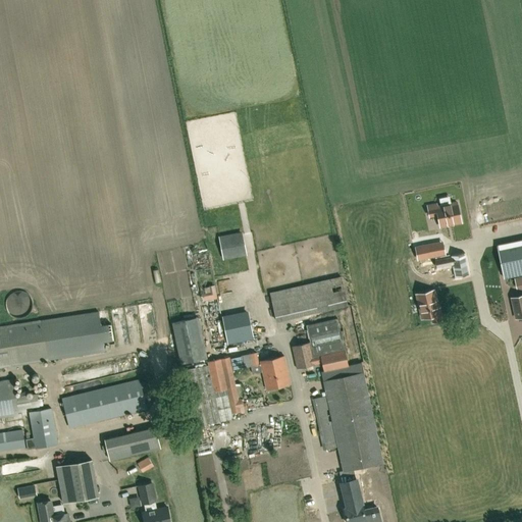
[(508,179),(519,176),(517,170),(506,173),(508,179)]
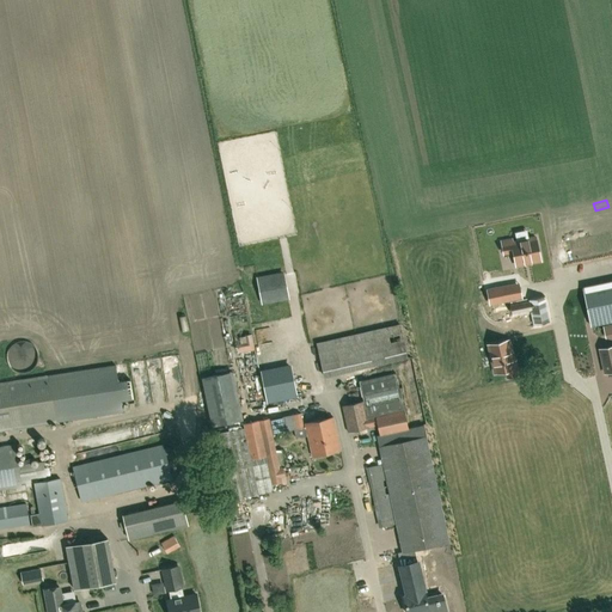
[(508,240),(510,252),(520,250),(524,264),(548,259),(546,250),(545,244),(543,236),(536,237),(526,239),(519,240),(519,238),(508,240)]
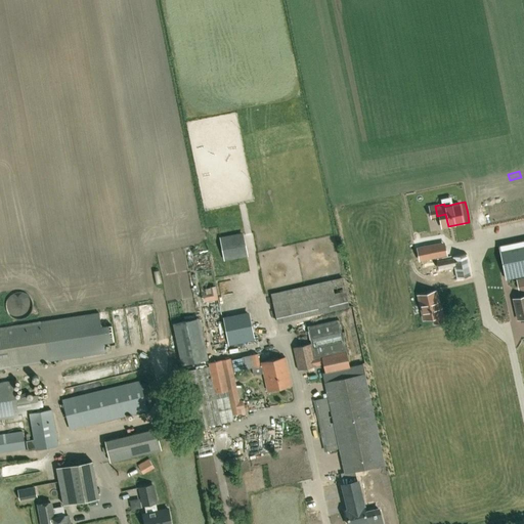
[(513,214),(500,216),(503,227),(514,224),(513,214)]
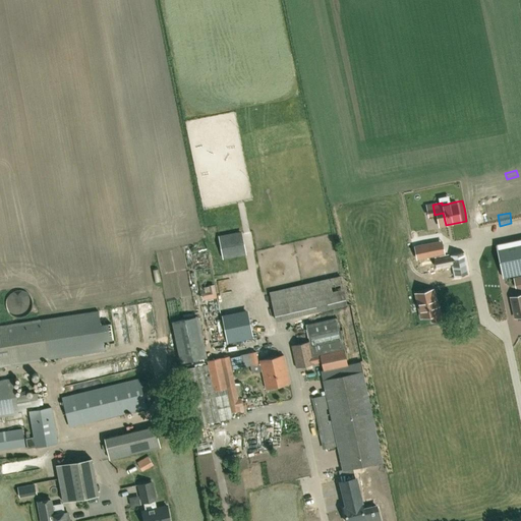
[(223,258),(246,254),(242,232),(219,236),(223,258)]
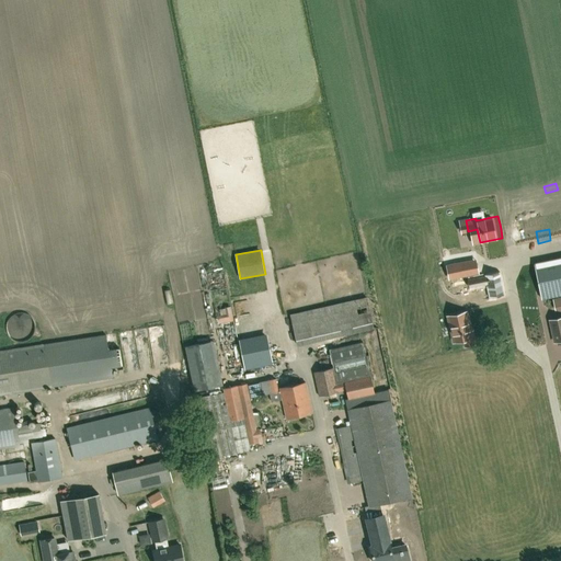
[(560,258),(535,263),(542,299),(560,295),(560,258)]
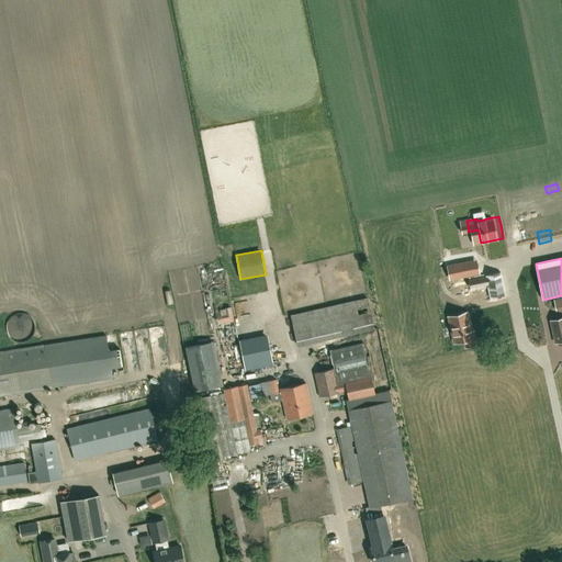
[(451,270),(454,282),(476,278),(485,276),(486,274),(484,262),(473,265),(451,270)]
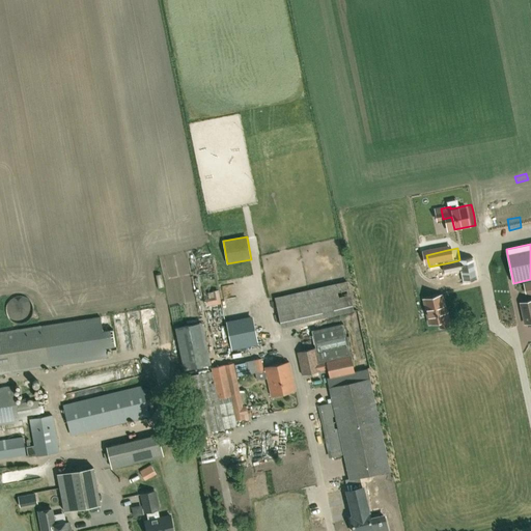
[(473,257),(458,260),(458,261),(460,270),(463,282),(477,279),(473,257)]
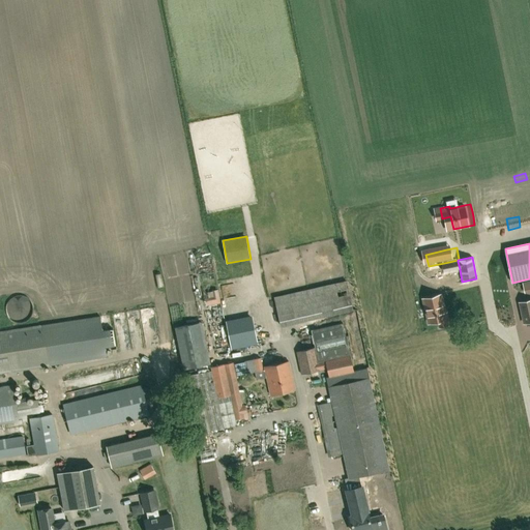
[(282,327),(353,311),(346,281),(274,297),(282,327)]
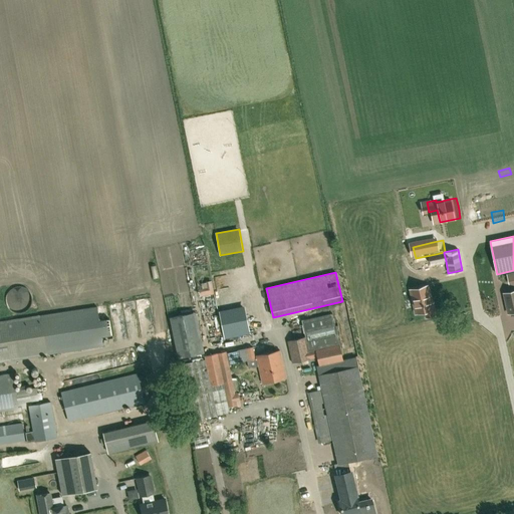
[(425,311),(426,317),(435,315),(433,304),(432,304),(427,286),(422,287),(416,288),(411,290),(416,313),(425,311)]
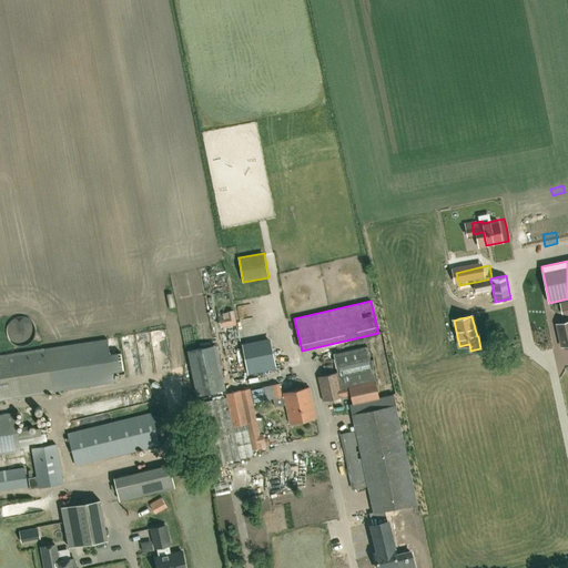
[(22,322),(24,335),(33,333),(31,320),(22,322)]
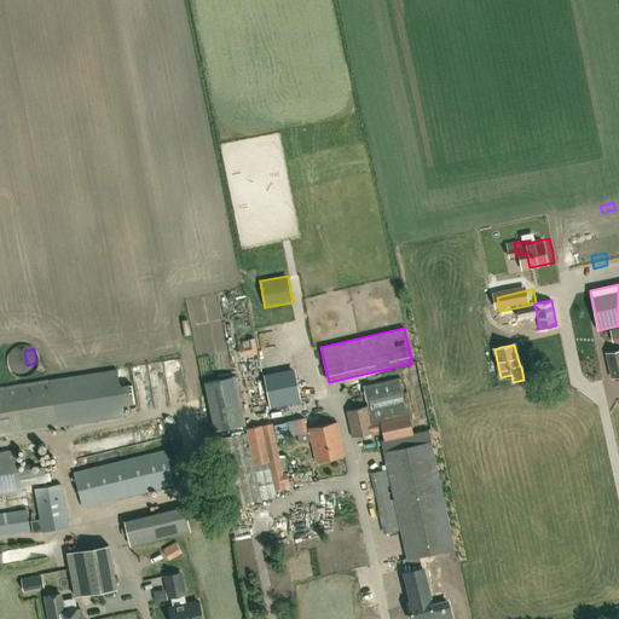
[(291,366),(302,362),(298,351),(287,356),(291,366)]
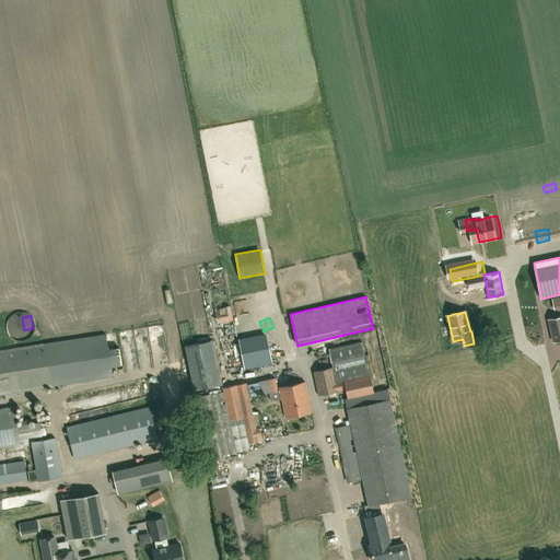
[(559,317),(549,319),(551,334),(553,342),(559,340),(559,341),(559,317)]
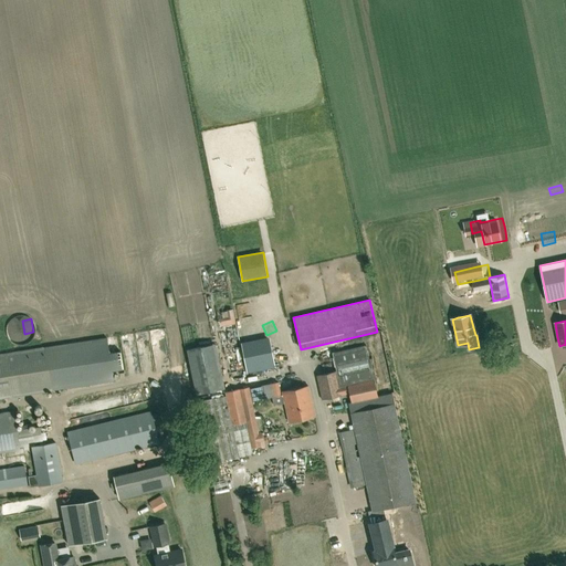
[(0,354),(0,398),(113,380),(112,370),(123,368),(121,352),(108,353),(106,338),(0,354)]
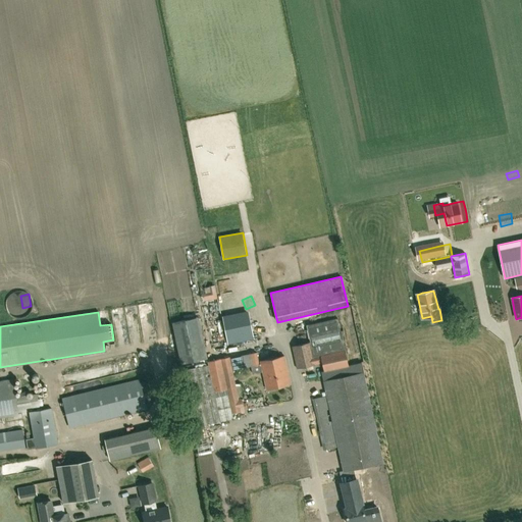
[(360,314),(361,326),(372,326),(372,313),(360,314)]
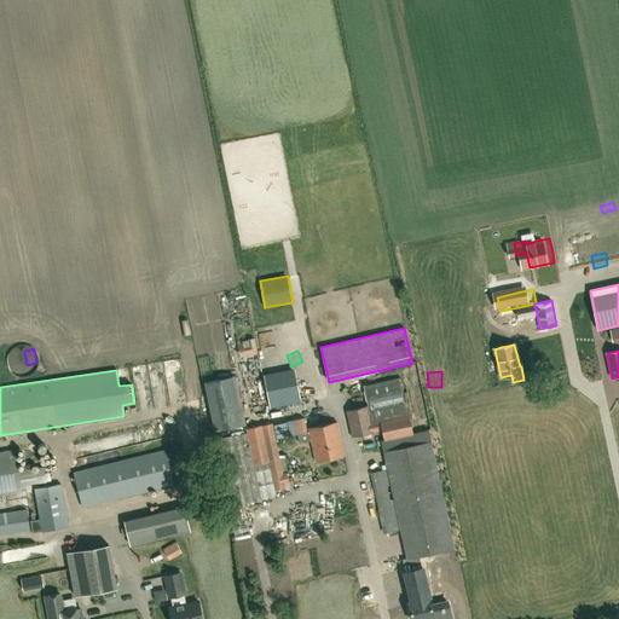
[(275,383),(287,381),(284,372),(272,376),(275,383)]
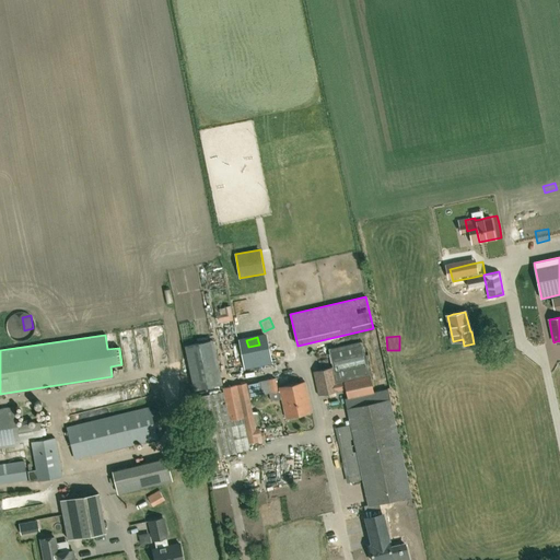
[(403,559),(408,559),(404,544),(391,547),(383,514),(382,515),(380,503),(411,496),(387,388),(373,392),(362,341),(328,349),(333,368),(313,372),(318,396),(338,391),(346,388),(348,398),(345,399),(350,424),(338,428),(350,482),(362,479),(369,505),(363,506),(366,517),(365,518),(372,545),(370,545),(373,559),(403,559)]
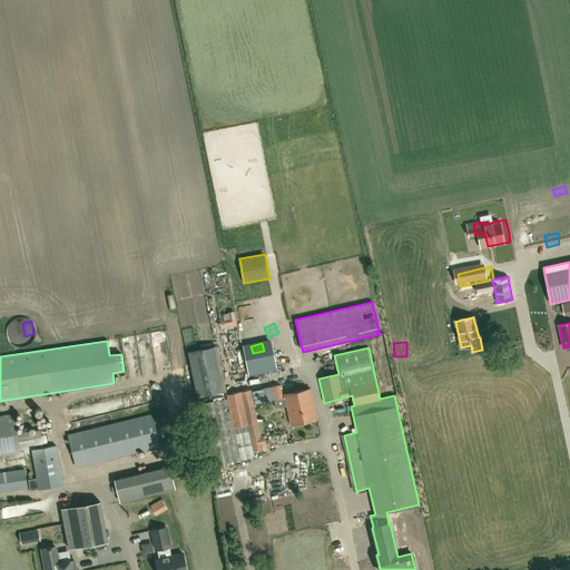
[(281,384),(272,386),(274,396),(283,395),(281,384)]
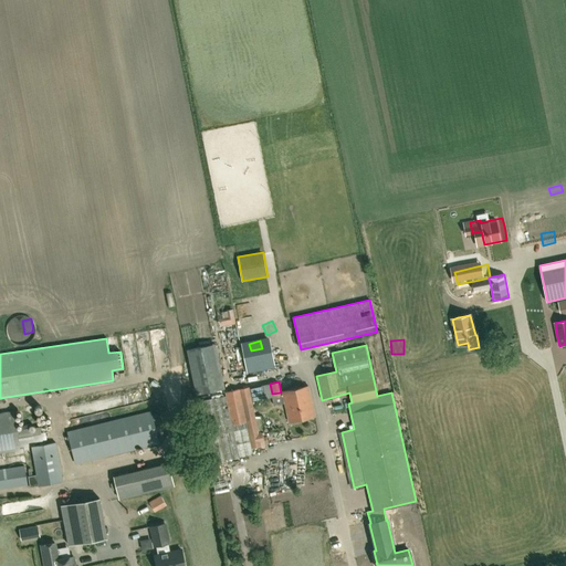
[(253,453),(252,448),(261,446),(249,387),(226,392),(226,395),(199,401),(212,462),(210,463),(216,491),(228,488),(222,460),(253,453)]
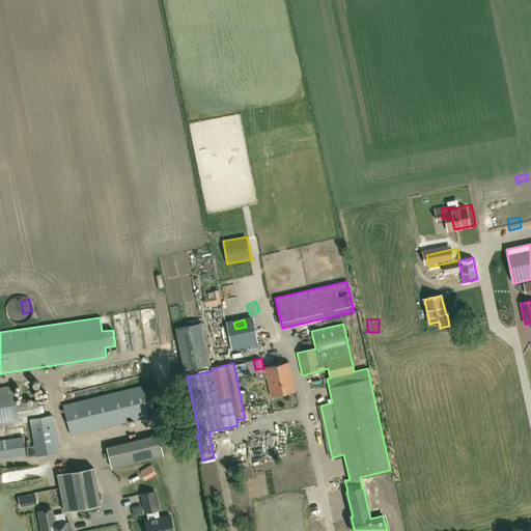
[(271,396),(296,391),(289,363),(264,368),(271,396)]
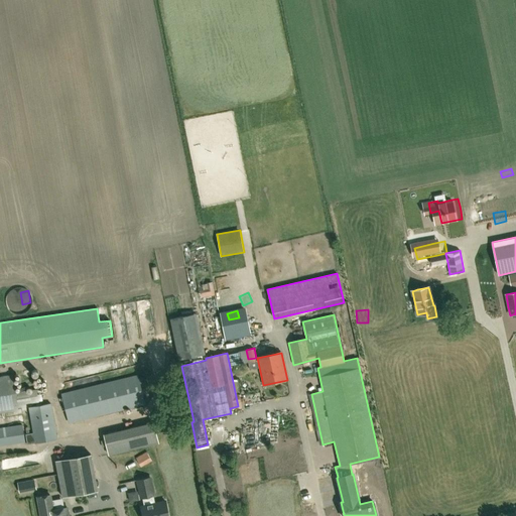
[(92,365),(97,371),(102,366),(97,360),(92,365)]
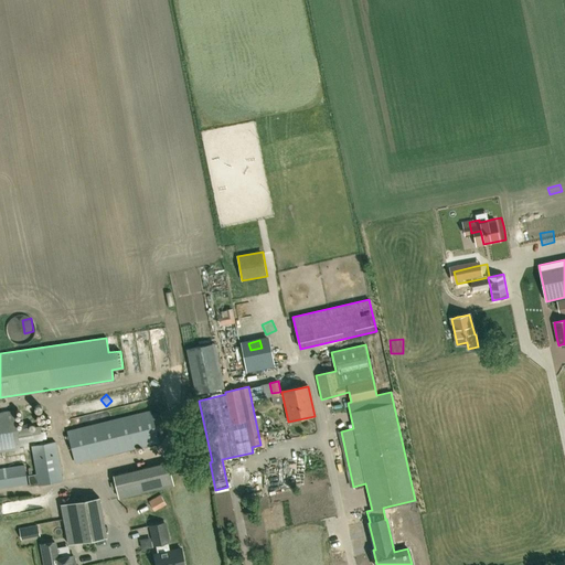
[(24,428),(24,429),(17,430),(13,412),(0,413),(0,451),(20,448),(19,444),(43,439),(41,426),(24,428)]
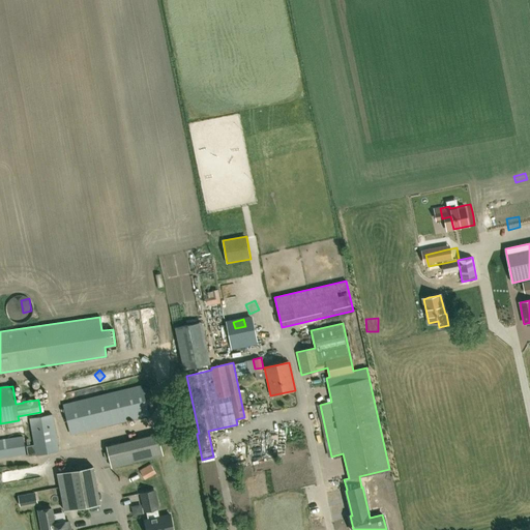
[(70,434),(149,415),(142,386),(63,405),(70,434)]
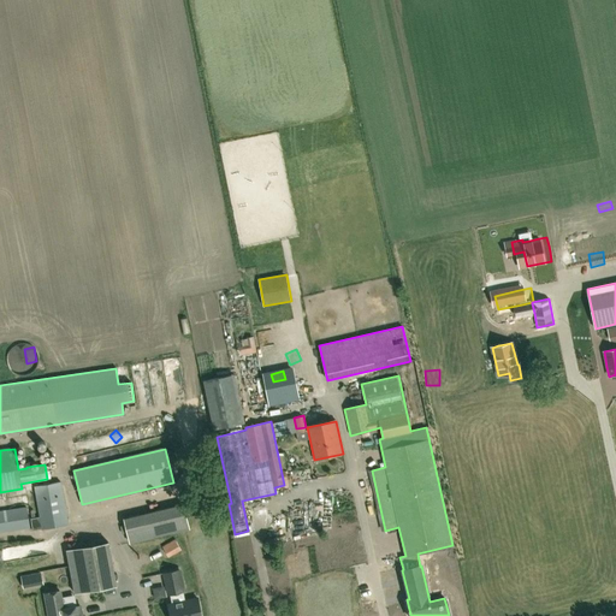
[(34,486),(39,516),(30,519),(33,531),(41,529),(69,525),(61,481),(34,486)]
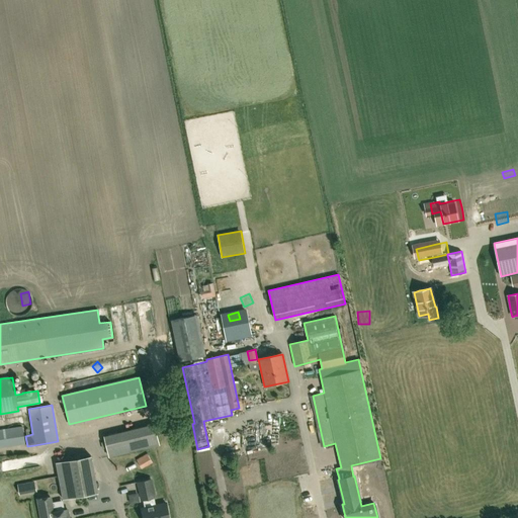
[(109,456),(159,444),(156,432),(154,424),(104,436),(109,456)]
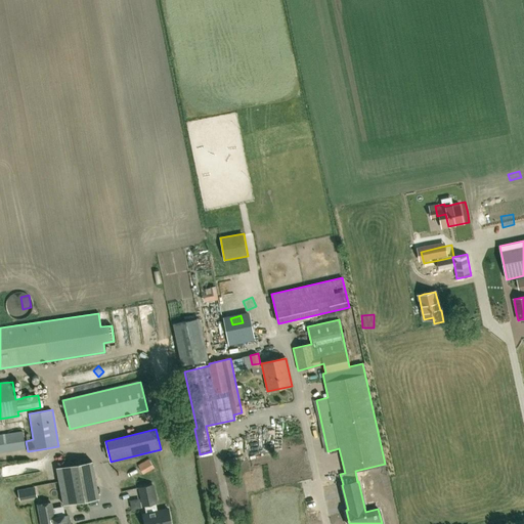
[(0,452),(26,448),(23,432),(0,435),(0,452)]
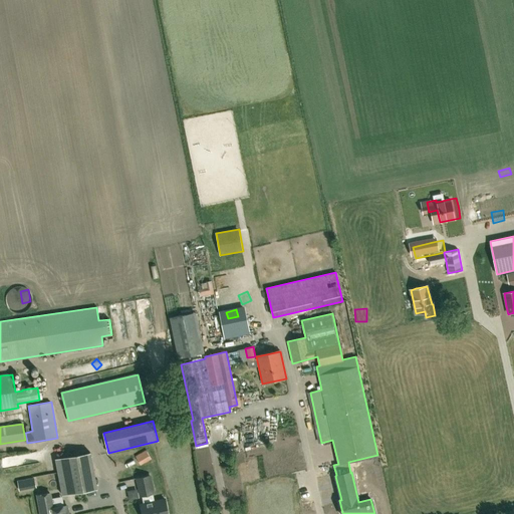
[(141,466),(152,459),(147,450),(136,457),(141,466)]
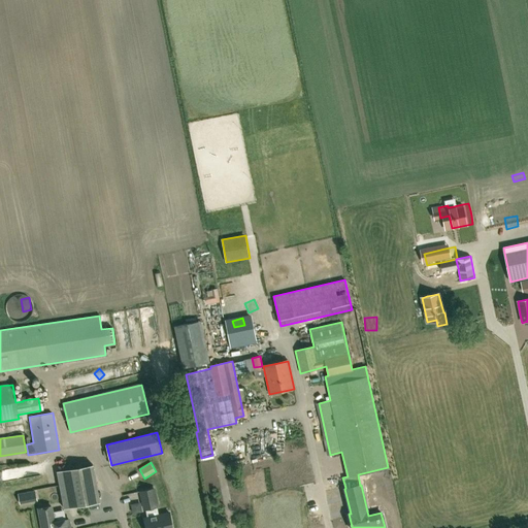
[(64,508),(100,501),(93,465),(57,471),(64,508)]
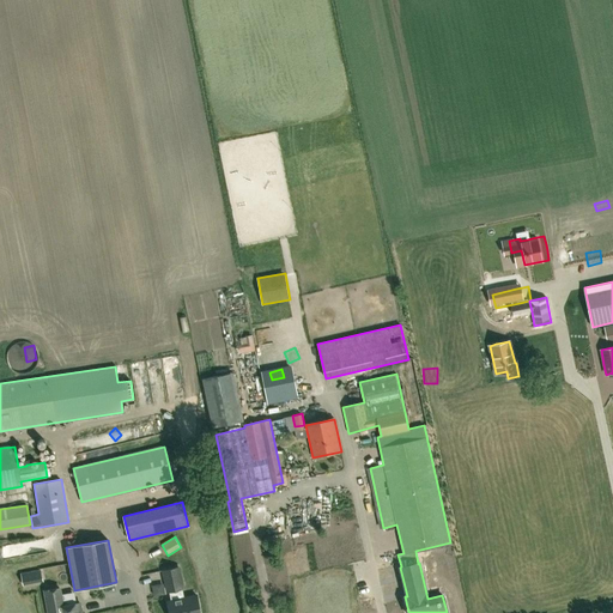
[(200,612),(196,595),(184,598),(182,588),(183,588),(178,568),(163,571),(168,592),(169,592),(171,601),(168,602),(169,612),(200,612)]
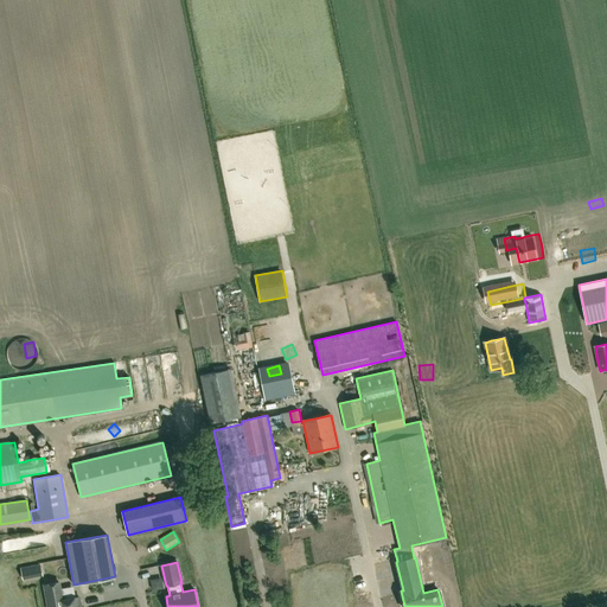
[(58,582),(44,585),(48,606),(80,606),(78,598),(62,600),(58,582)]
